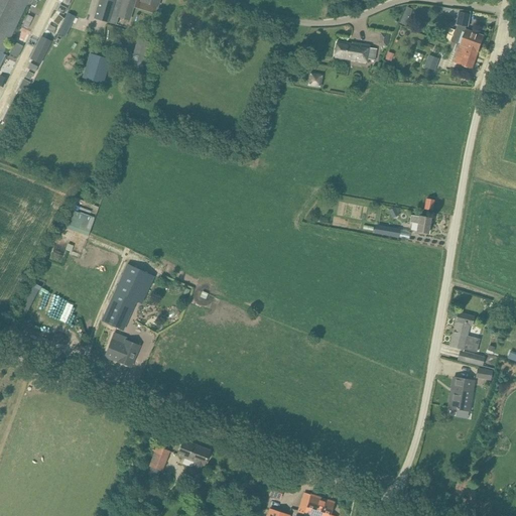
[(0,0),(0,51),(3,53),(26,5),(29,7),(32,0),(0,0)]
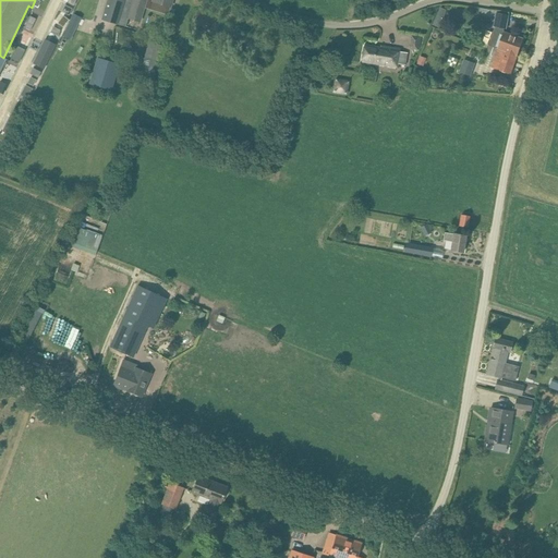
[(107,0),(101,19),(125,26),(128,19),(133,0),(107,0)]
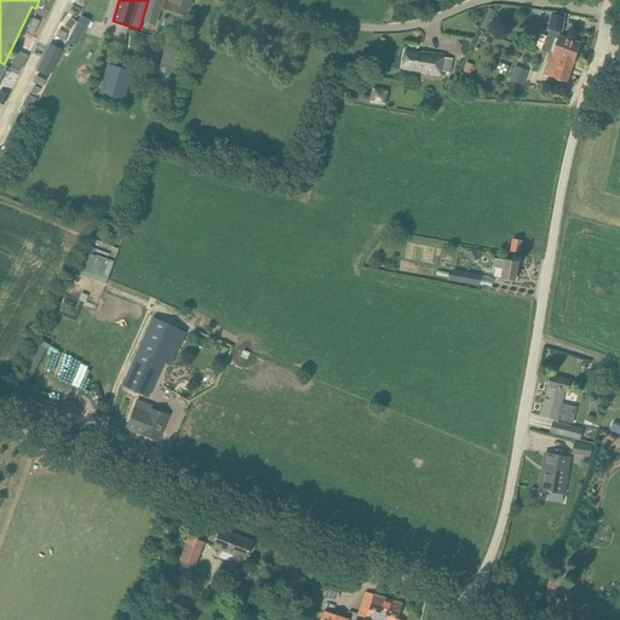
[(148,0),(142,21),(155,24),(162,0),(165,0),(170,1),(189,7),(191,0),(148,0)]
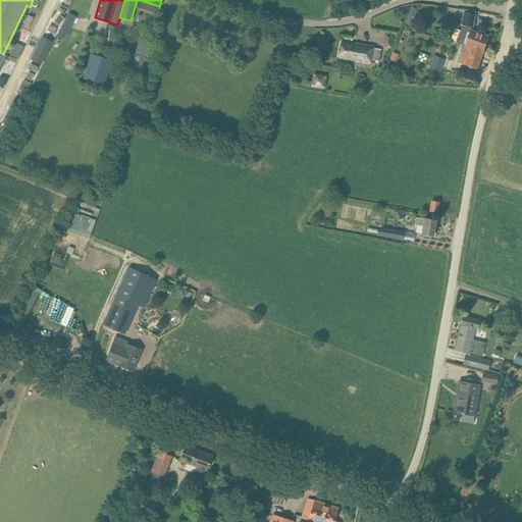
[(412,7),(407,23),(413,25),(418,8),(412,7)]
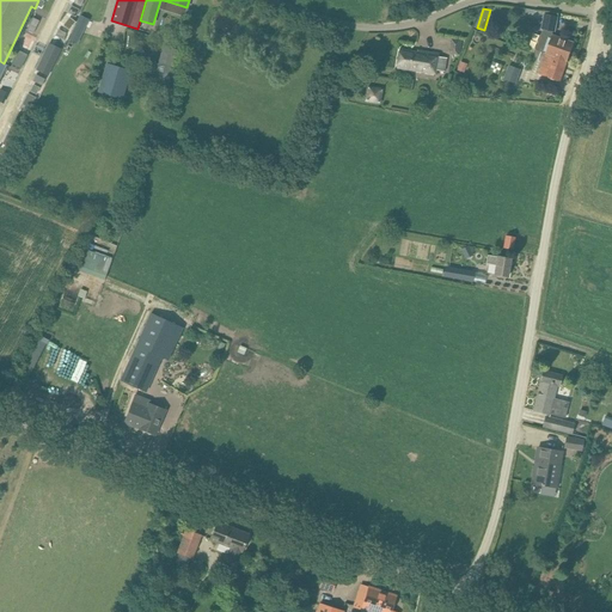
[(79,20),(71,17),(66,26),(74,30),(71,38),(80,43),(91,18),(81,14),(79,20)]
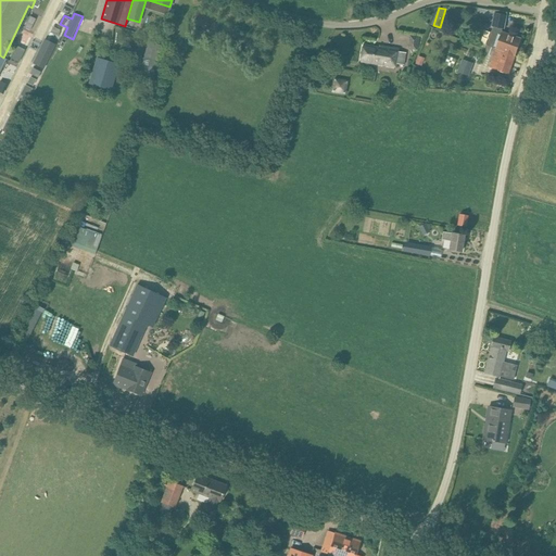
[(507,15),(495,13),(492,26),(493,27),(503,28),(504,29),(507,15)]
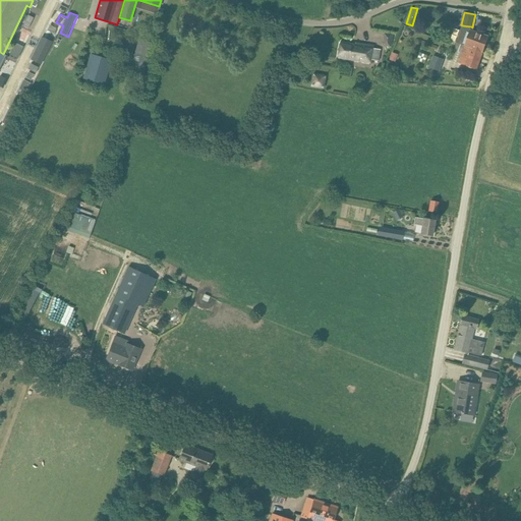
[(24,44),(33,21),(24,18),(16,41),(24,44)]
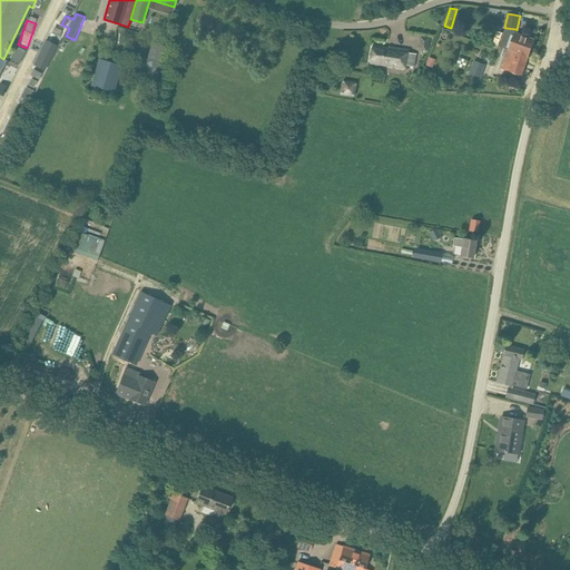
[(516,29),(505,28),(500,47),(509,50),(529,58),(534,40),(514,32),(516,29)]
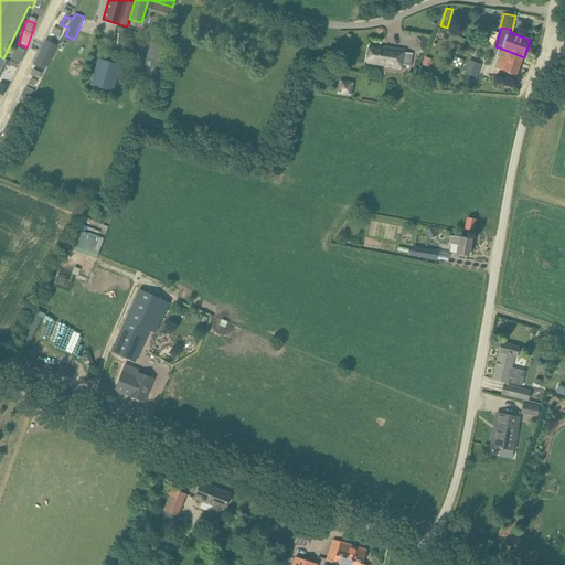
[(424,50),(426,38),(418,36),(416,49),(424,50)]
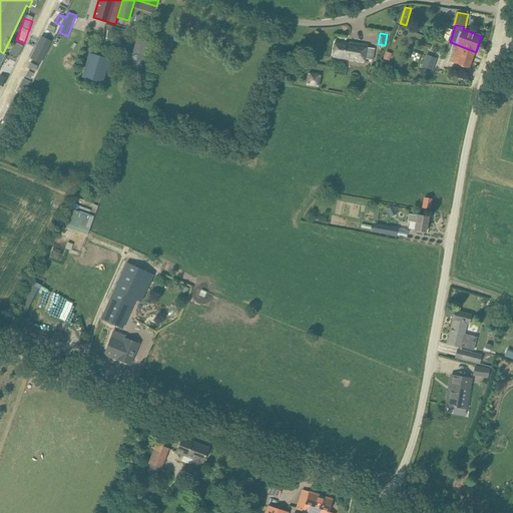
[(31,57),(42,63),(53,40),(42,35),(31,57)]
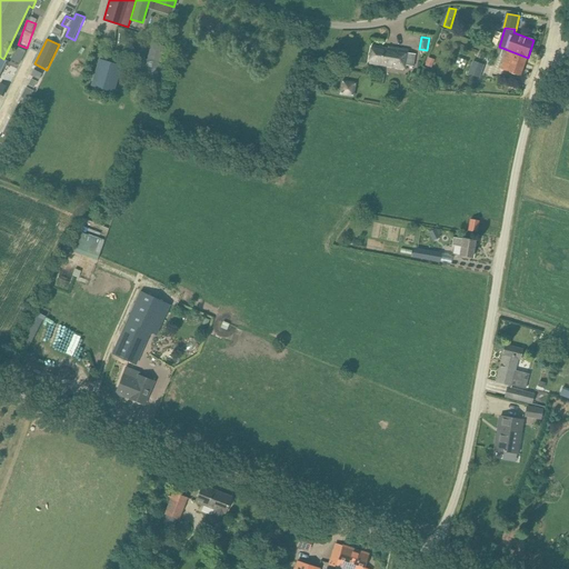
[(147,57),(140,76),(156,81),(162,62),(168,48),(159,45),(155,59),(147,57)]
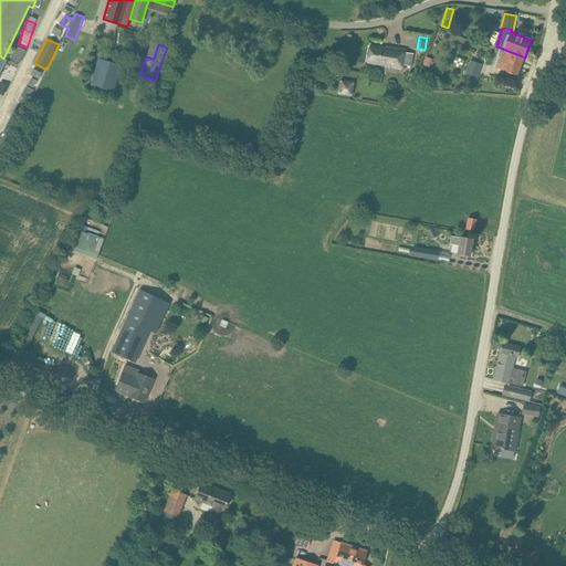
[(11,59),(21,63),(27,50),(17,45),(11,59)]
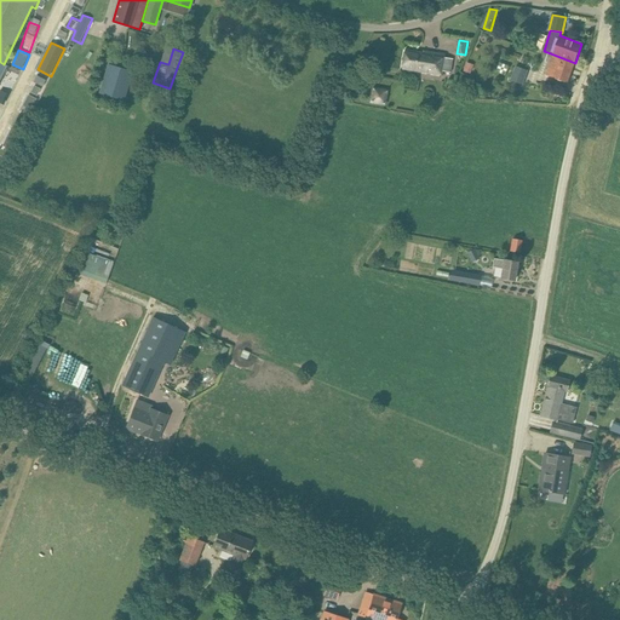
[(445,55),(423,51),(423,52),(405,50),(402,69),(441,75),(442,72),(451,73),(453,59),(445,58),(445,55)]
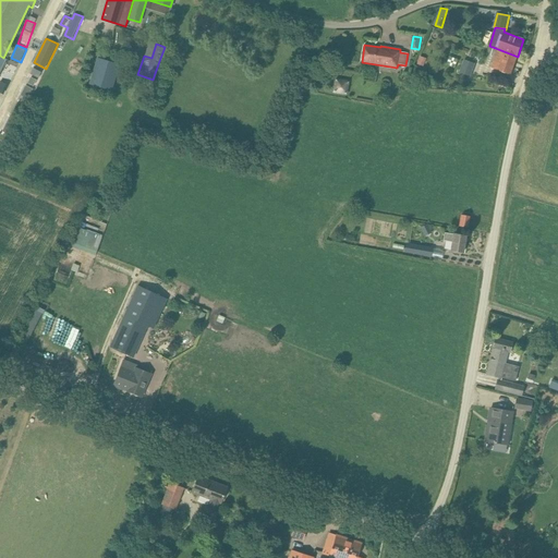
[(511,75),(518,57),(498,49),(492,68),(511,75)]
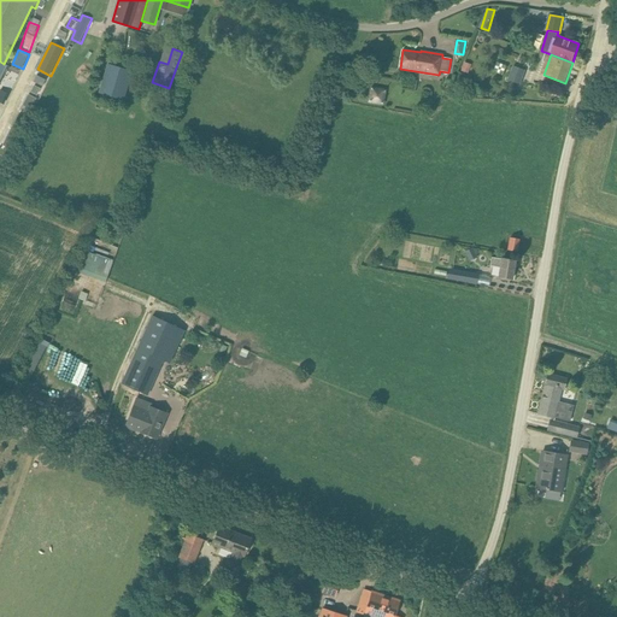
[(107,64),(99,93),(123,100),(131,71),(107,64)]
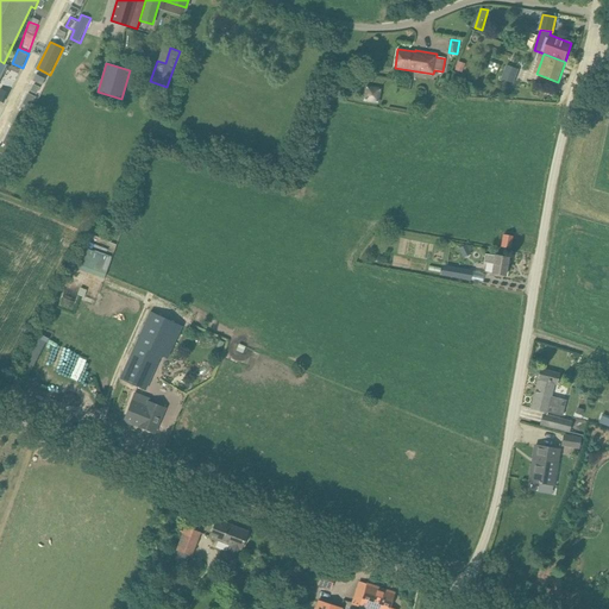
[(507,66),(502,79),(514,83),(519,70),(507,66)]
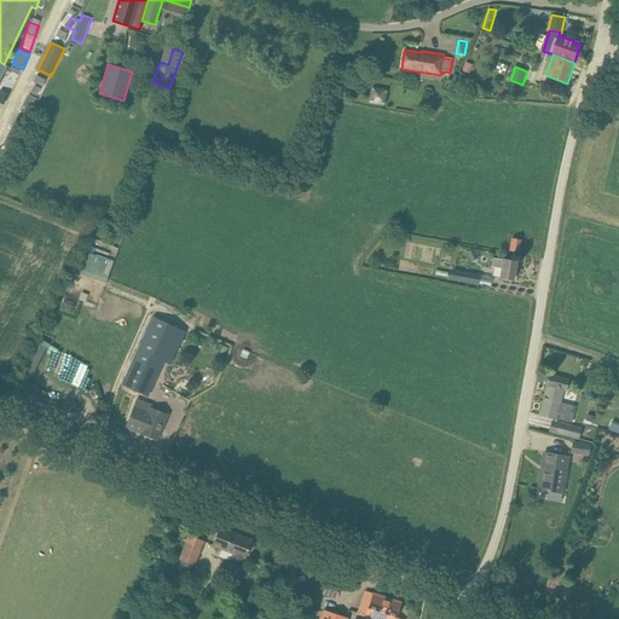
[(7,70),(5,85),(13,87),(17,73),(7,70)]
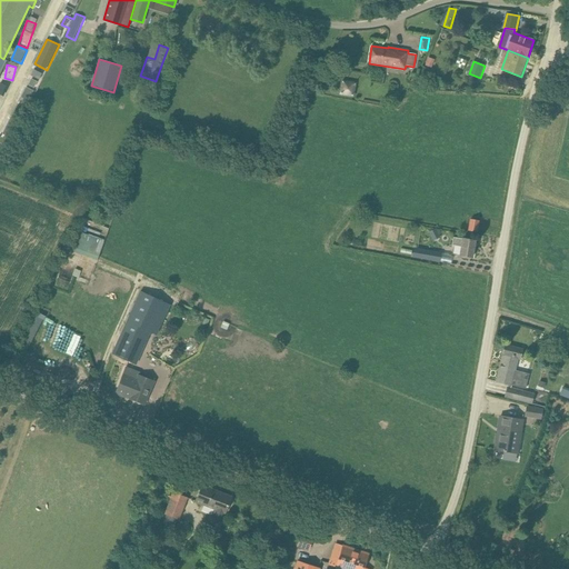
[(0,81),(0,92),(6,96),(10,86),(0,81)]
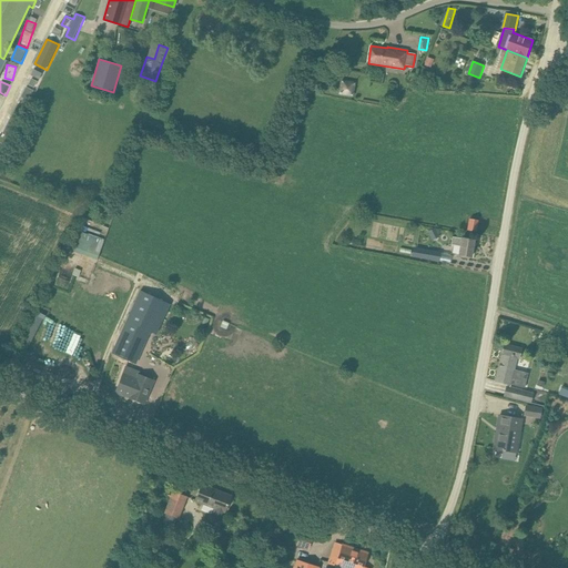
[(342,94),(354,95),(355,82),(342,82),(342,94)]
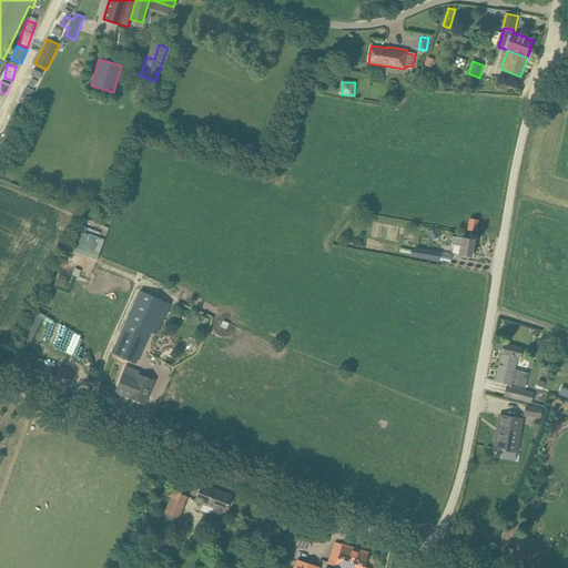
[(469,219),(467,230),(476,232),(478,220),(469,219)]
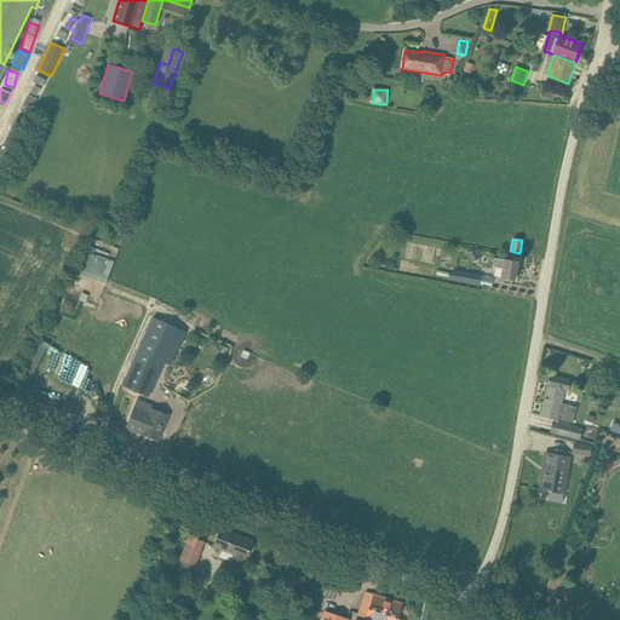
[(108,283),(115,262),(89,252),(81,274),(108,283)]
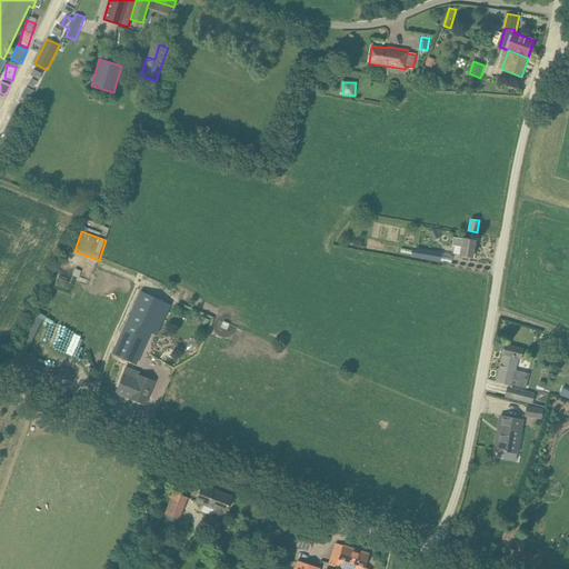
[(475,240),(465,239),(462,238),(462,239),(453,237),(452,245),(460,247),(459,256),(472,257),(475,240)]
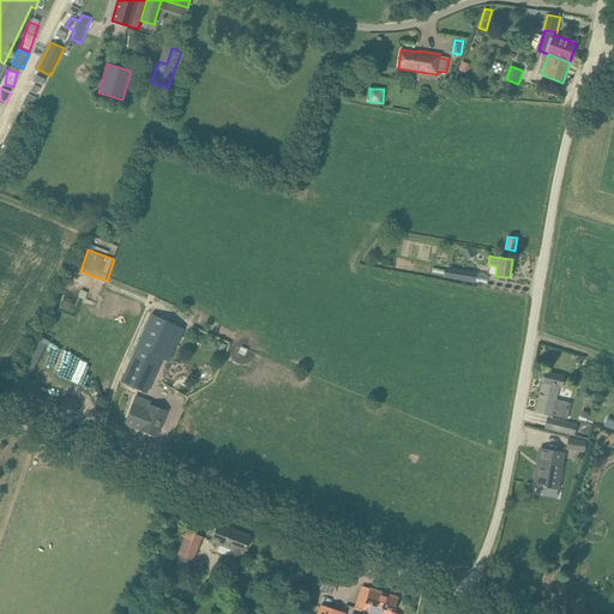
[(474,283),(474,281),(476,274),(450,269),(449,278),(474,283)]
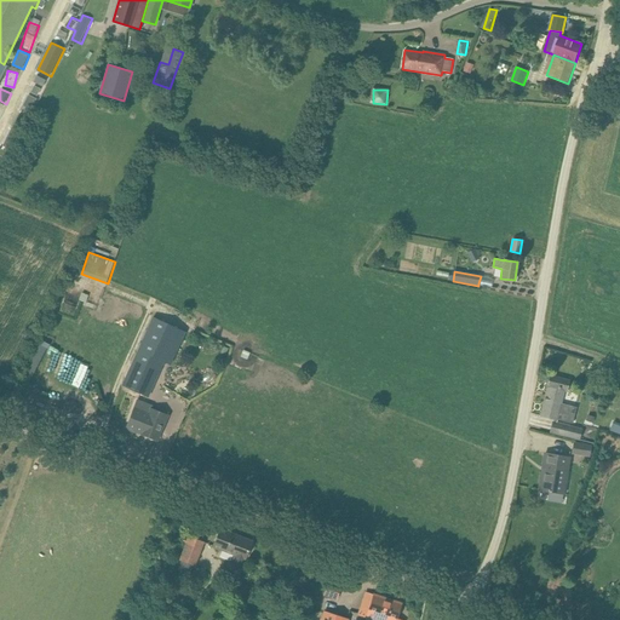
[(159,320),(127,386),(130,388),(149,396),(165,361),(171,365),(185,332),(159,320)]
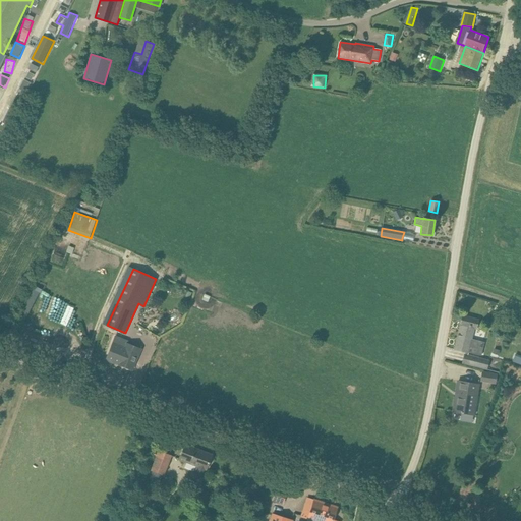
[(18,315),(27,320),(36,300),(25,296),(18,315)]
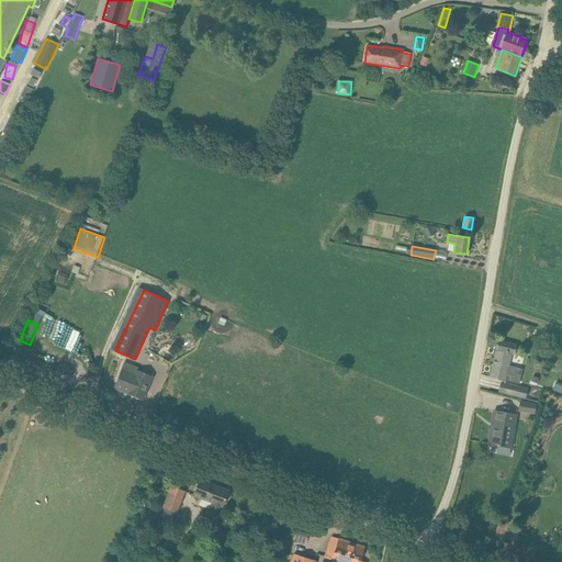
[(516,345),(509,344),(498,341),(496,349),(497,350),(491,377),(519,383),(523,369),(507,366),(510,353),(514,355),(516,345)]
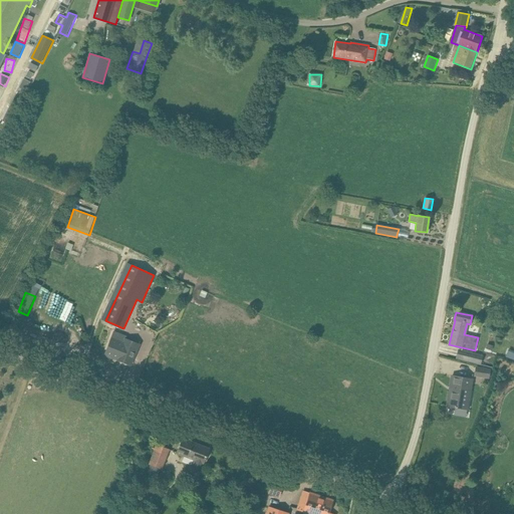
[(105,354),(130,364),(139,344),(124,339),(123,343),(111,338),(105,354)]
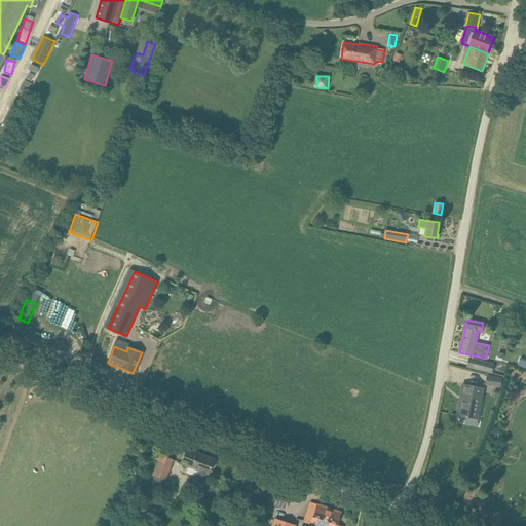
[(492,373),(494,365),(470,359),(467,367),(492,373)]
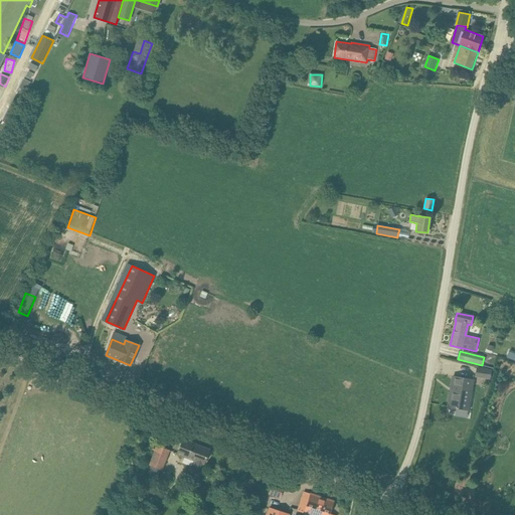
[(490,378),(491,371),(477,368),(476,376),(490,378)]
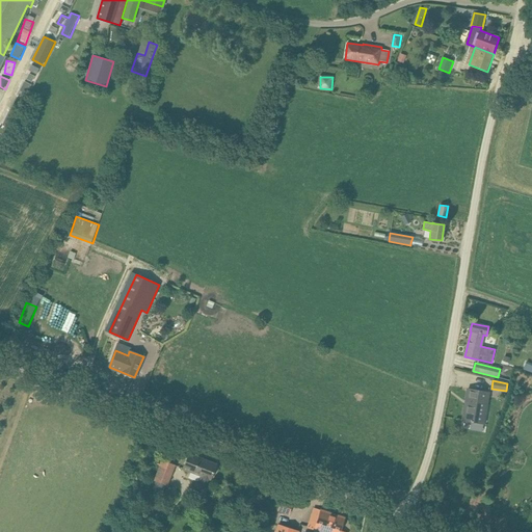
[(488,393),(478,391),(468,389),(462,420),(480,423),(483,403),(486,404),(488,393)]
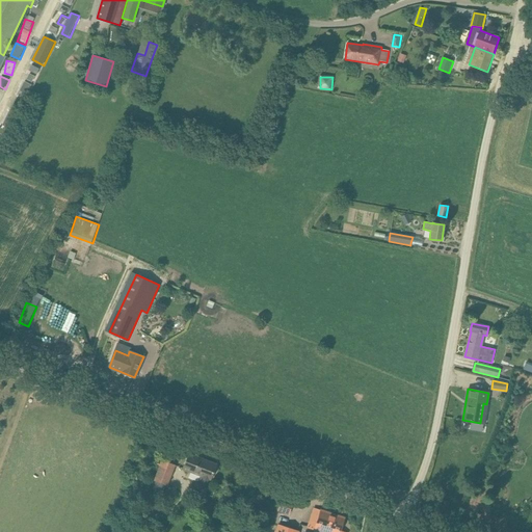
[(207,486),(210,478),(211,478),(216,464),(189,453),(184,468),(201,474),(197,483),(207,486)]
